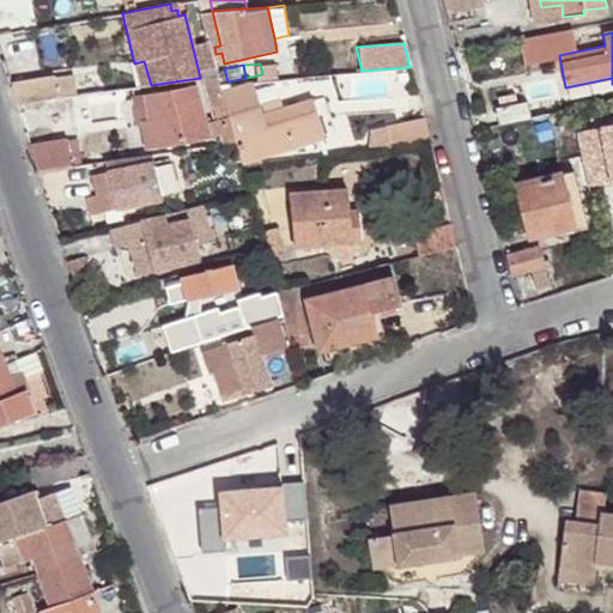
[(223,143),(235,141),(224,104),(219,84),(217,76),(204,77),(223,143)]
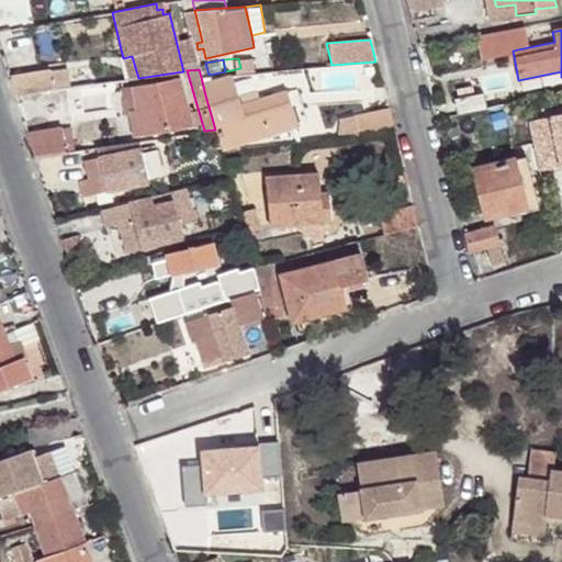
[(54,91),(51,70),(9,77),(15,97),(31,94),(54,91)]
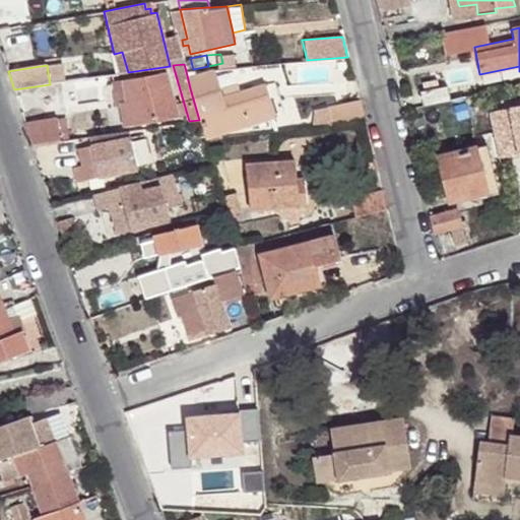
[(199,120),(204,139),(211,138),(210,135),(273,116),(264,83),(220,96),(212,70),(196,74),(199,86),(190,88),(199,120)]
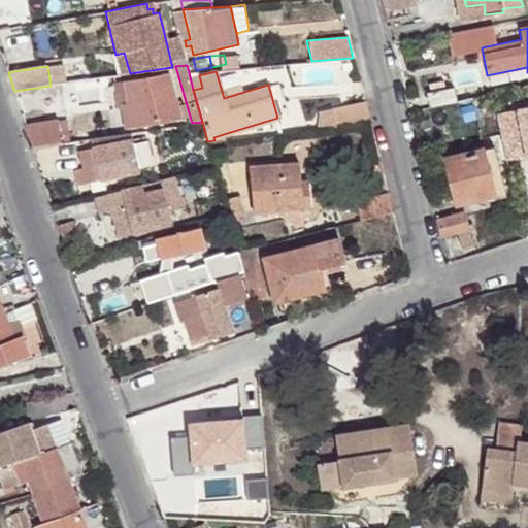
[(122,102),(125,128),(158,123),(179,118),(167,72),(145,77),(125,81),(128,101),(122,102)]
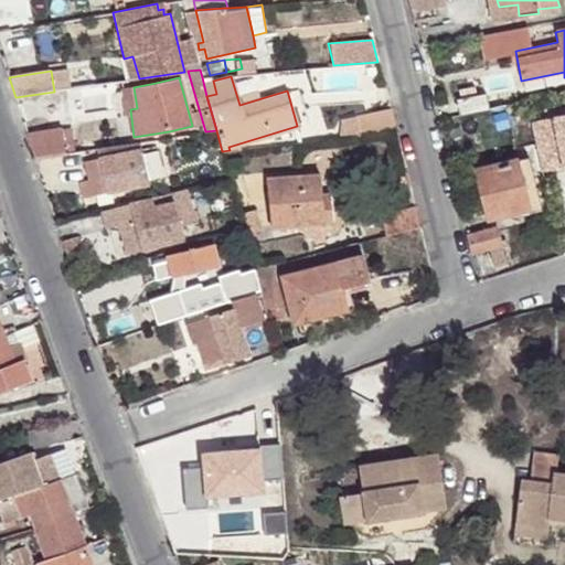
[(458,116),(488,110),(484,94),(455,100),(458,116)]
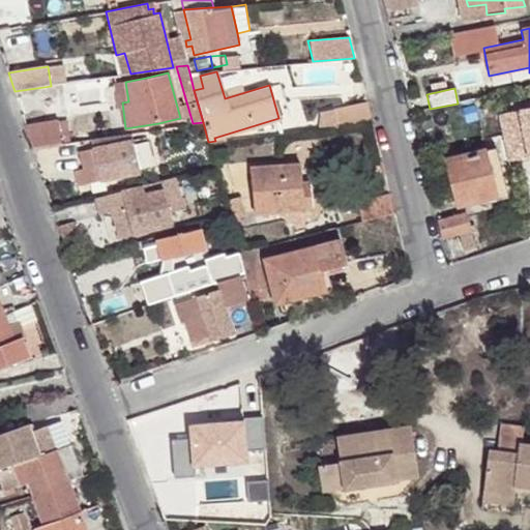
[(22,116),(34,112),(29,95),(17,98),(22,116)]
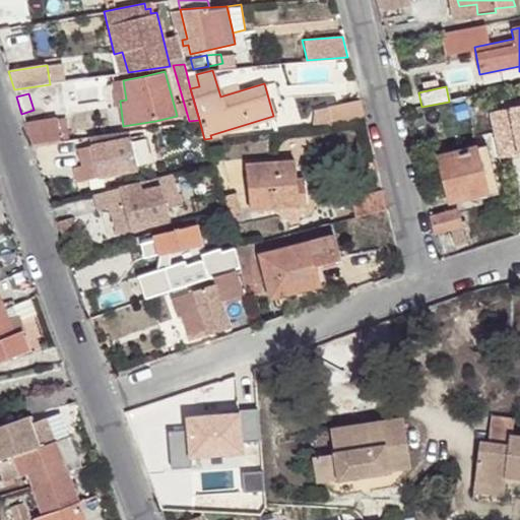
[(313,127),(364,121),(359,102),(312,107),(313,127)]
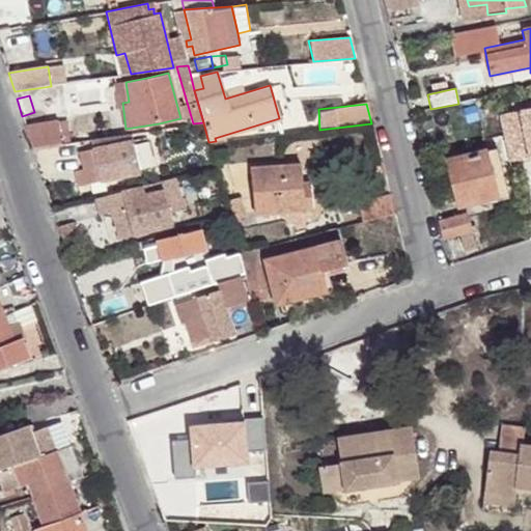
[(59,120),(25,126),(32,147),(62,143),(59,120)]
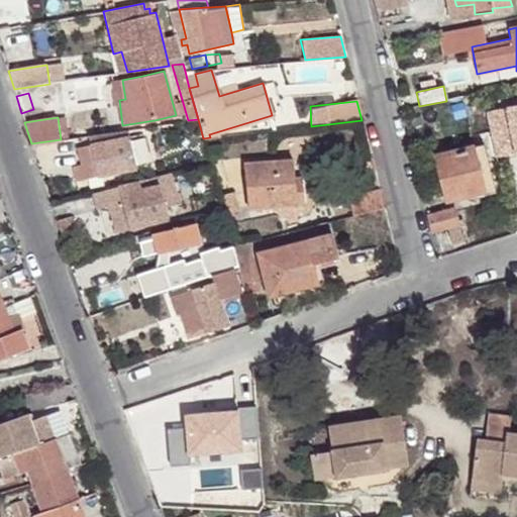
[(136,168),(128,129),(88,135),(90,144),(97,174),(100,189),(119,185),(121,184),(119,171),(136,168)]
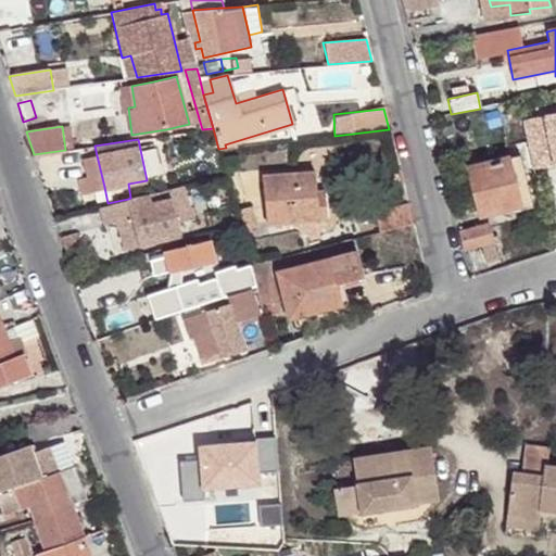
[(65,150),(34,154),(41,178),(72,173),(68,150),(65,150)]
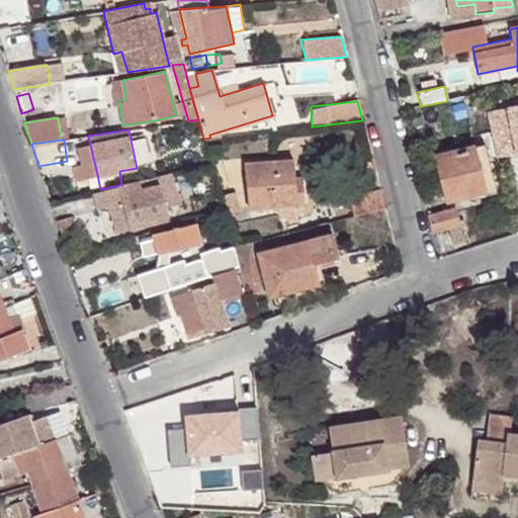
[(97,174),(90,145),(78,148),(85,177),(97,174)]
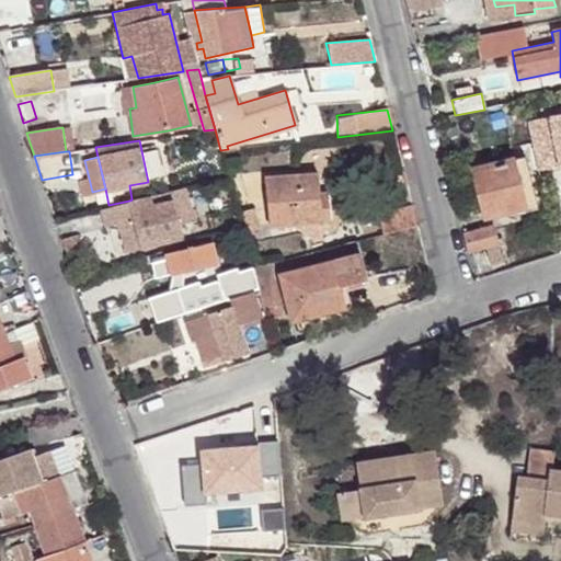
[(513,160),(525,207),(536,205),(524,157),(513,160)]
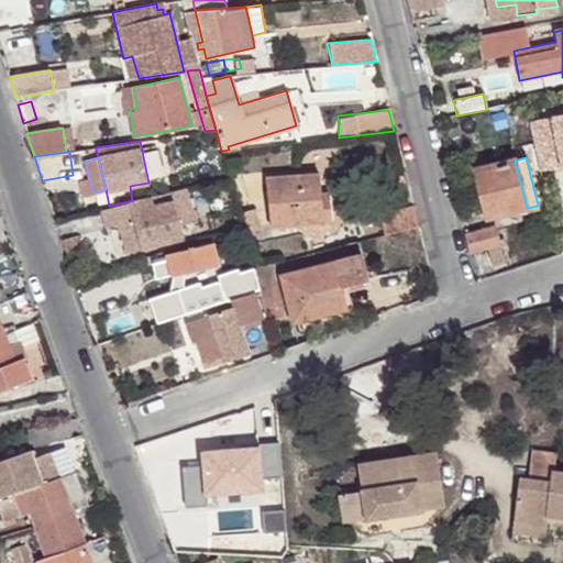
[(484,219),(527,208),(515,161),(472,170),(484,219)]
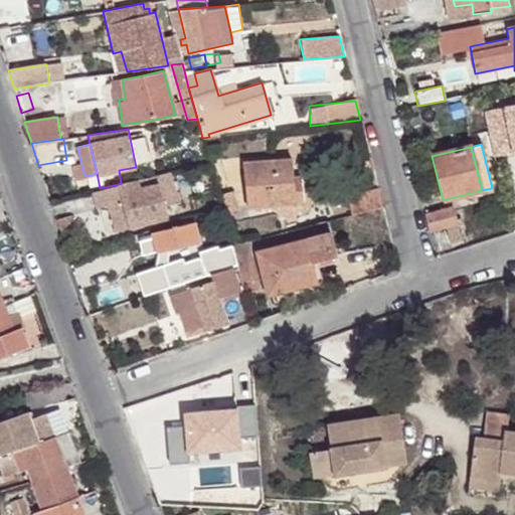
[(241,162),(246,207),(287,204),(283,158),(241,162)]
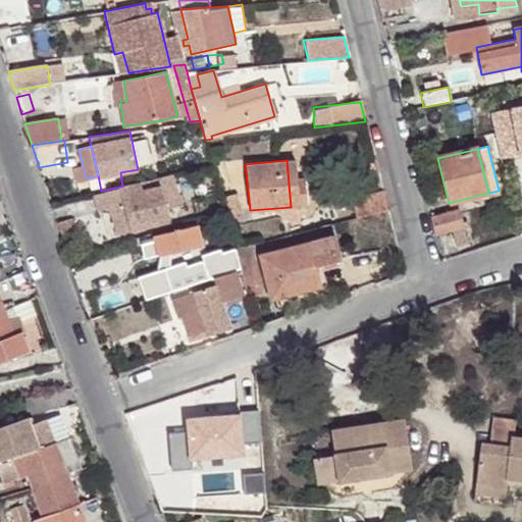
[(120,187),(101,191),(97,192),(101,208),(111,206),(123,202),(132,230),(170,220),(161,186),(122,196),(120,187)]
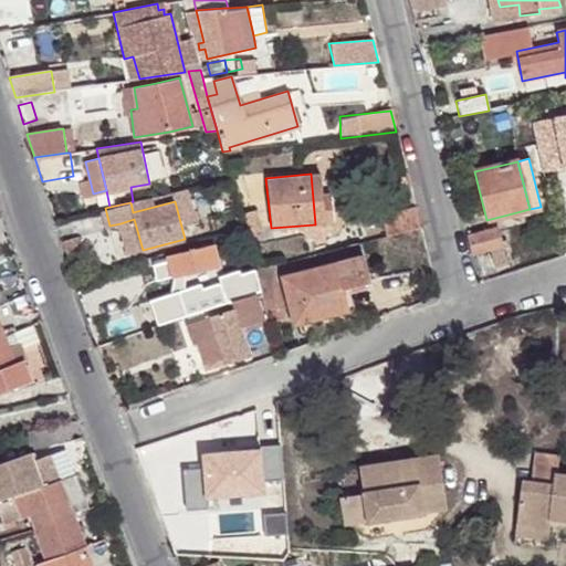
[(384,237),(420,227),(415,207),(378,217),(384,237)]
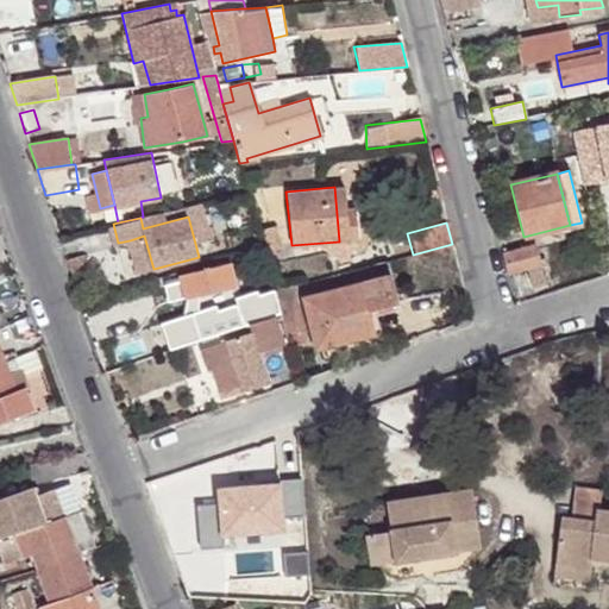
[(283,249),(277,226),(258,231),(262,246),(264,253),(283,249)]
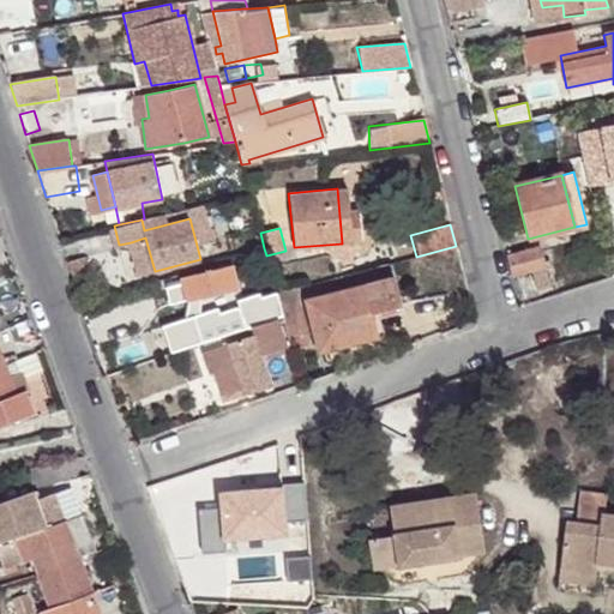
[(145,238),(131,242),(139,276),(155,271),(145,238)]
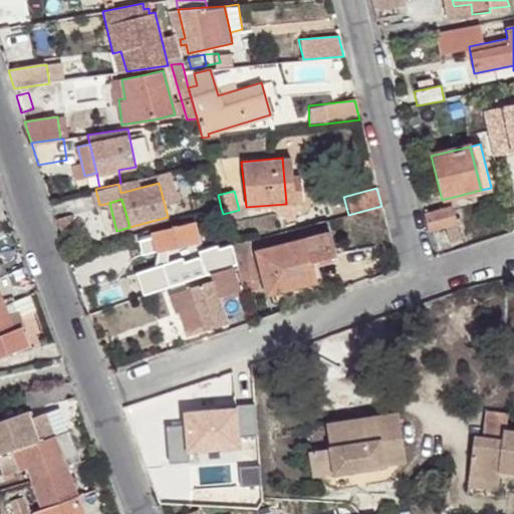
[(451,207),(425,214),(429,231),(434,230),(445,227),(455,224),(451,207)]
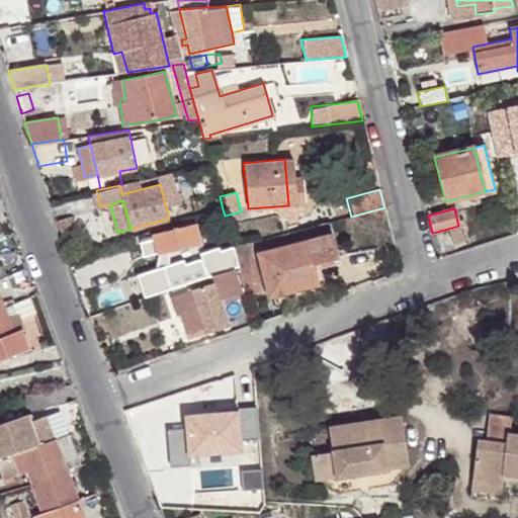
[(295,218),(282,221),(285,234),(298,230),(295,218)]
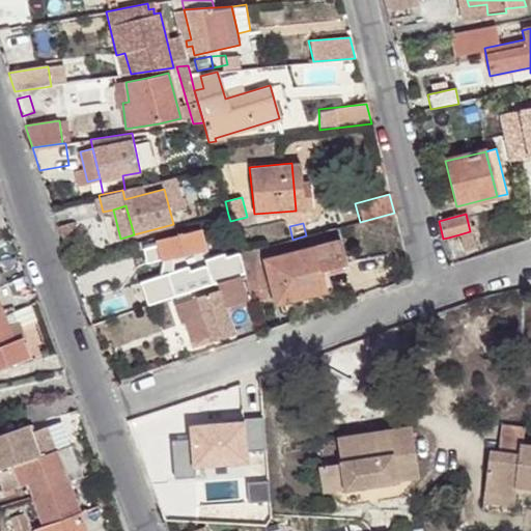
[(157,243),(162,260),(206,246),(201,229),(157,243)]
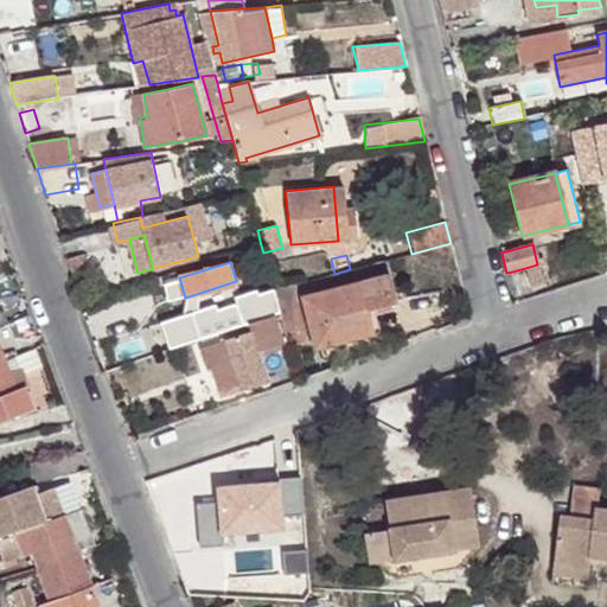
[(525,268),(512,272),(517,291),(543,285),(537,264),(525,268)]
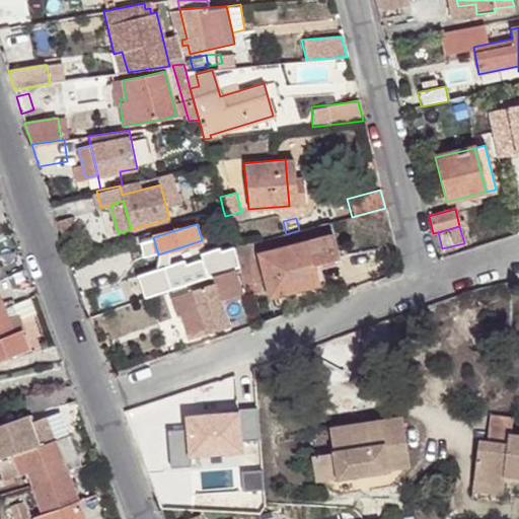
[(257,257),(269,299),(317,286),(314,272),(338,266),(330,237),(257,257)]
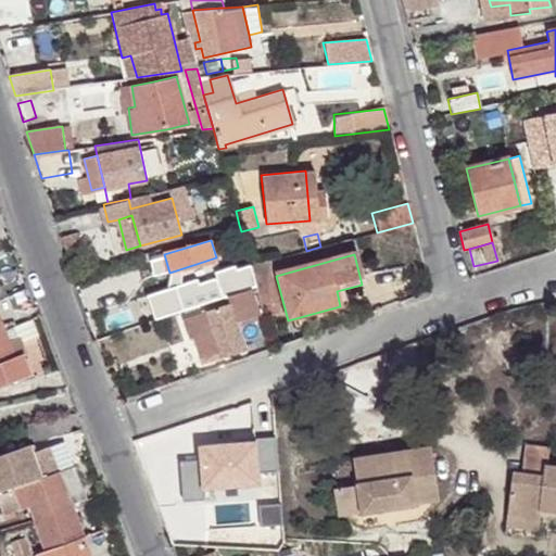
[(251,265),(256,287),(257,289),(268,287),(262,262),(251,265)]
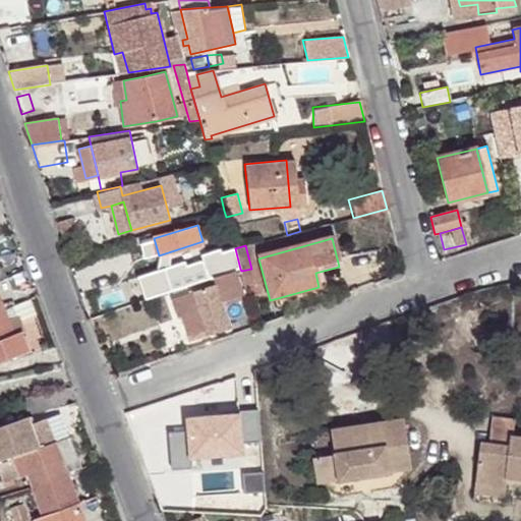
[(222,302),(245,295),(236,270),(214,277),(216,285),(222,302)]
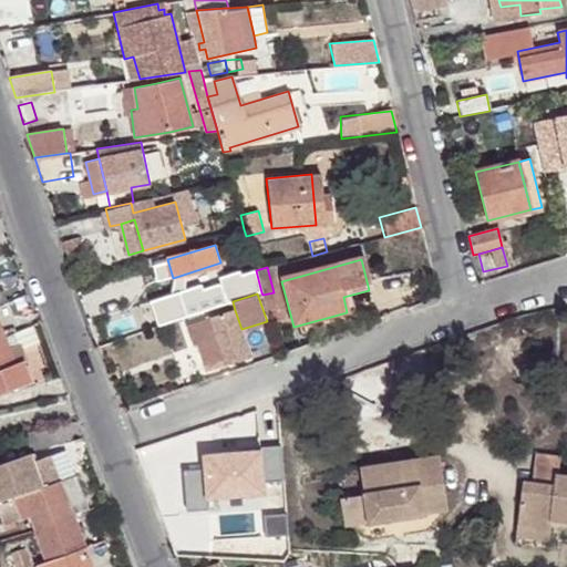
[(209,319),(225,367),(251,358),(241,329),(235,310),(209,319)]
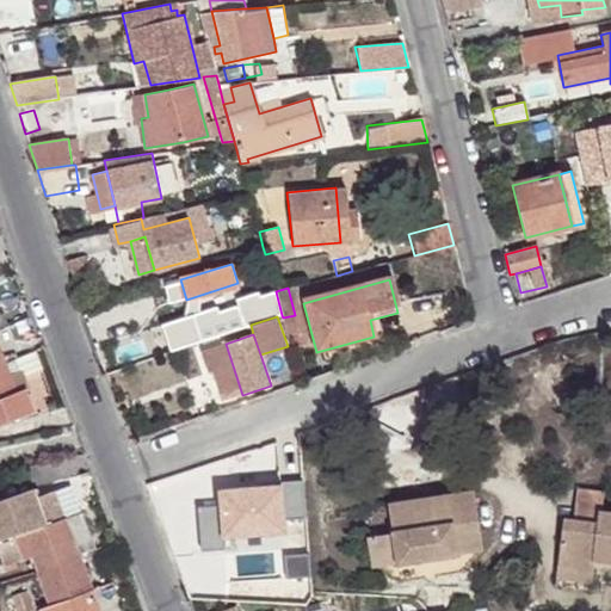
[(216,370),(227,401),(242,395),(226,344),(202,351),(209,372),(216,370)]
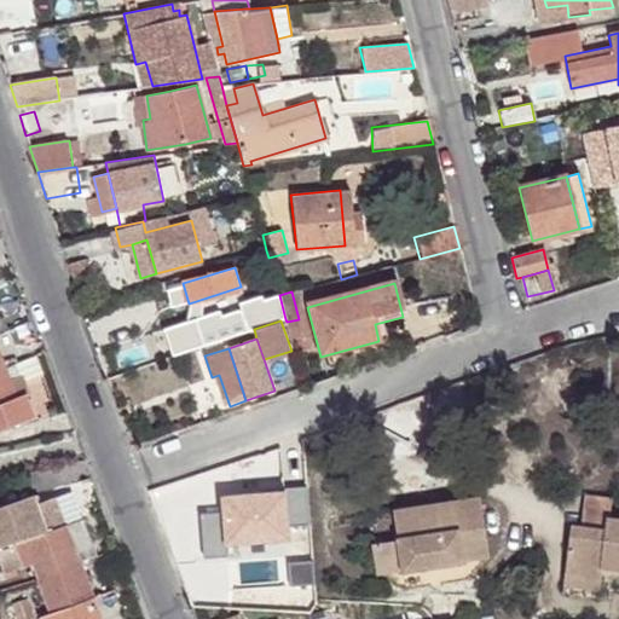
[(4,368),(0,369),(0,433),(34,421),(25,397),(17,399),(4,368)]
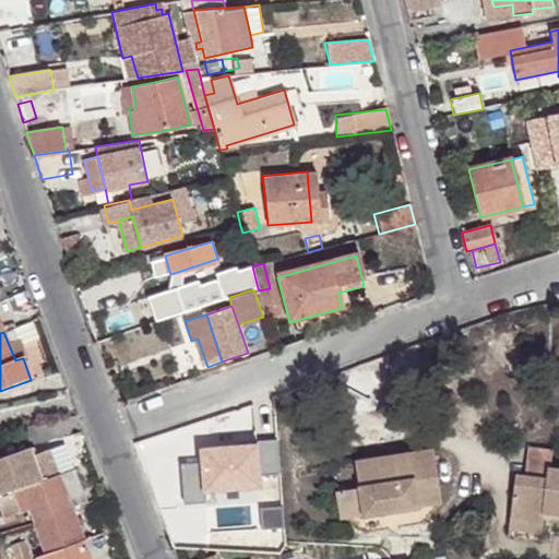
[(22,487),(58,475),(48,449),(12,463),(22,487)]
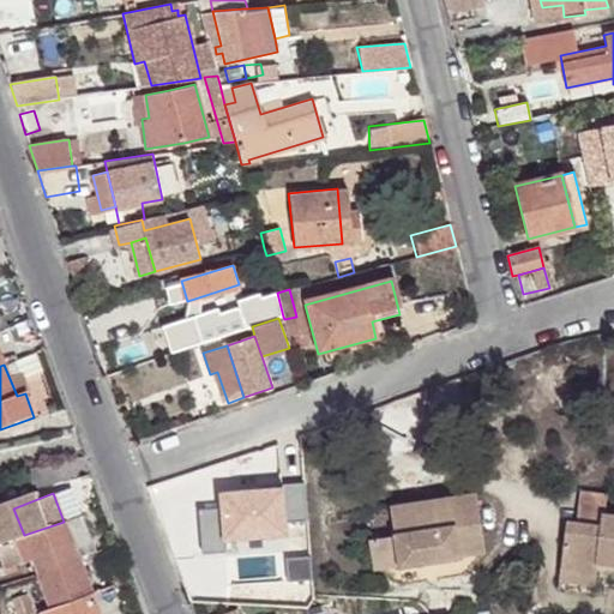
[(393,537),(398,566),(399,569),(485,554),(476,494),(389,509),(393,537)]
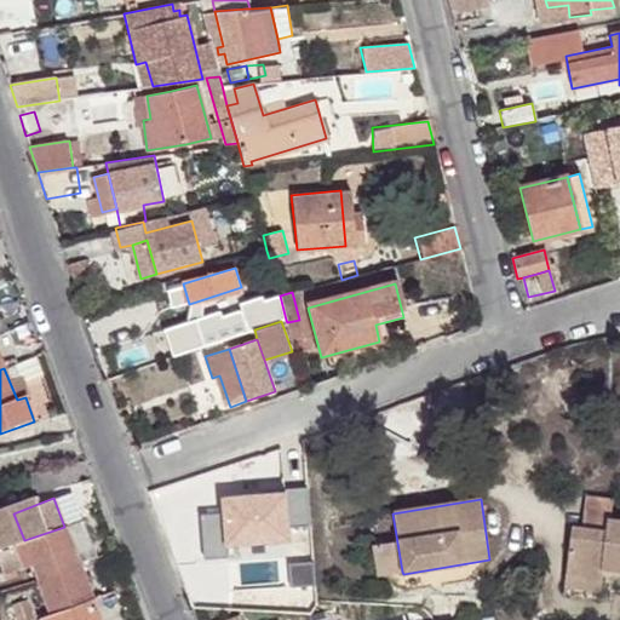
[(568,550),(619,556),(619,522),(607,521),(606,533),(570,529),(568,550)]
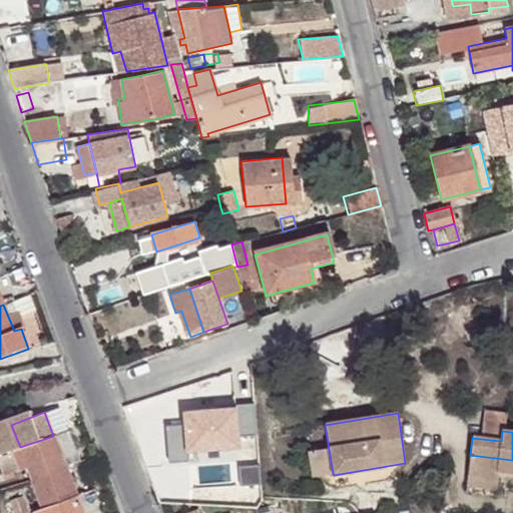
[(33,480),(65,469),(53,436),(20,447),(20,448),(0,455),(0,470),(2,476),(20,470),(20,472),(3,478),(5,485),(31,477),(33,480)]
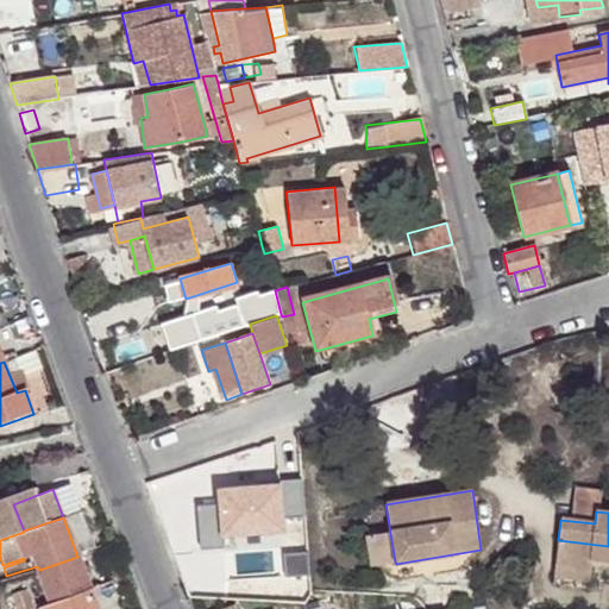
[(371,565),(395,562),(390,533),(368,535),(371,565)]
